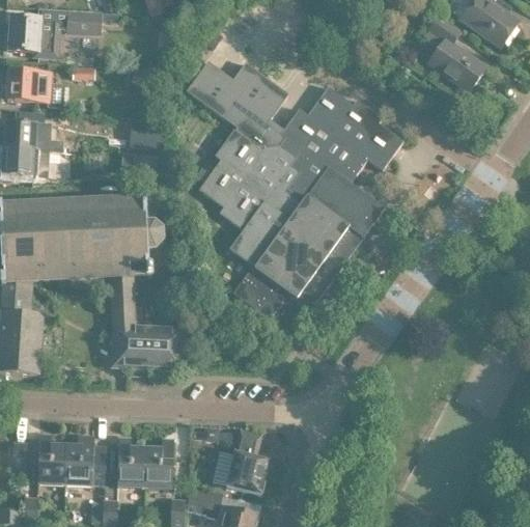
[(101,0),(104,9),(115,5),(113,0),(101,0)]
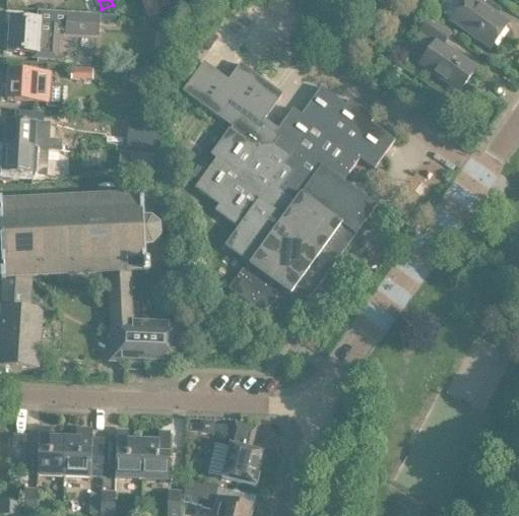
[(141,0),(142,5),(145,15),(148,14),(159,10),(157,6),(156,1),(156,0),(141,0)]
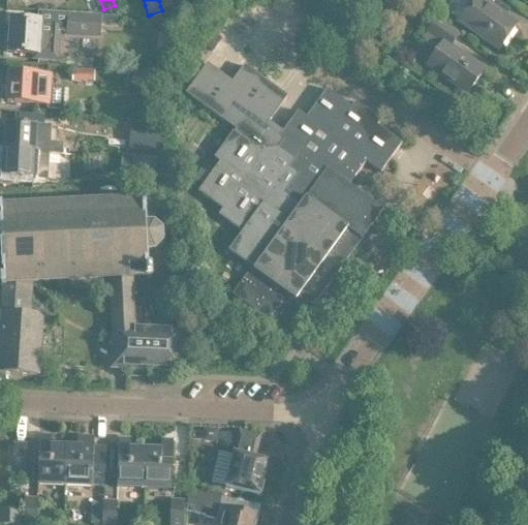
[(470,0),(459,18),(498,45),(517,20),(490,1),(491,0),(470,0)]
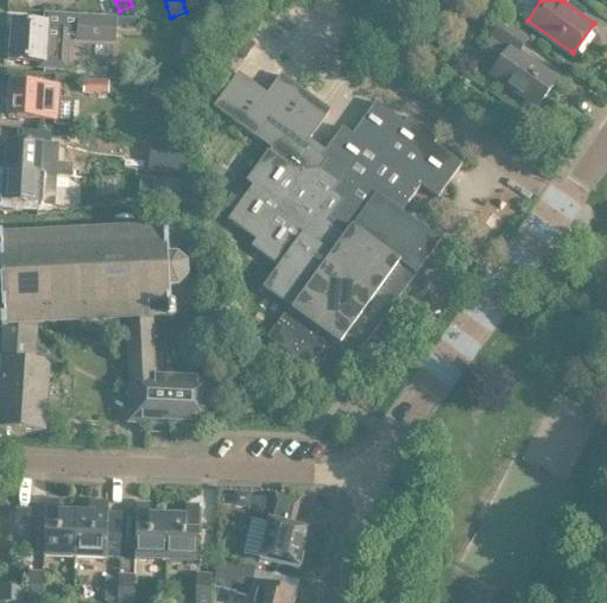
[(78,11),(45,8),(44,21),(14,19),(11,58),(37,61),(37,67),(65,69),(69,33),(114,37),(117,16),(78,13),(78,11)]
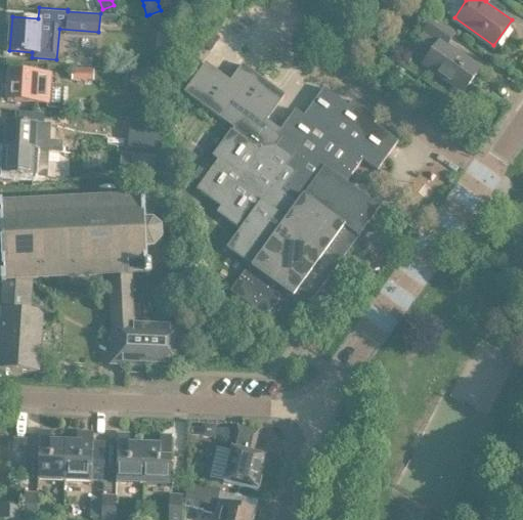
[(423,61),(462,90),(480,65),(447,41),(453,31),(432,15),(424,27),(426,28),(420,35),(434,45),(423,61)]
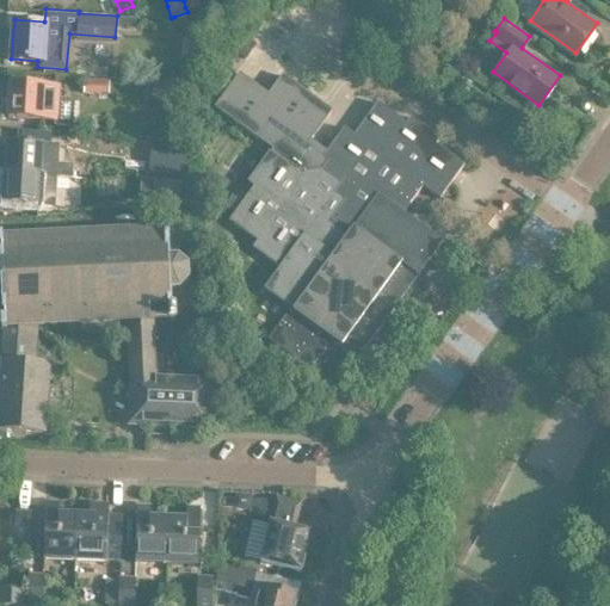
[(240,31),(229,45),(244,56),(254,42),(240,31)]
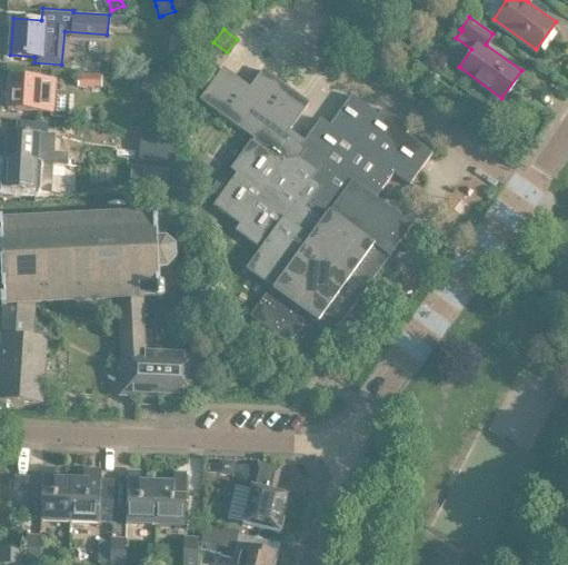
[(162,57),(161,72),(177,73),(178,58),(162,57)]
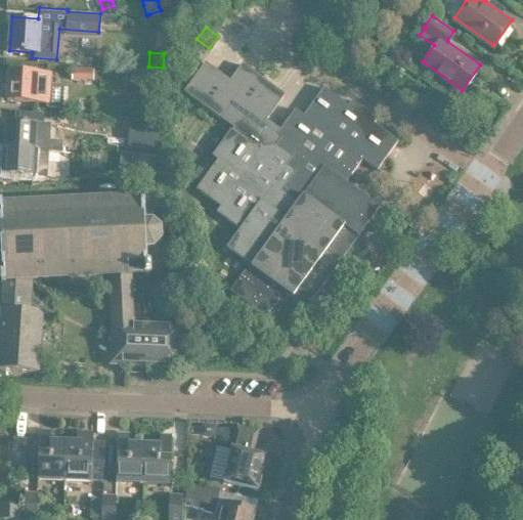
[(251,264),(297,201),(352,242),(379,206),(345,180),(362,157),(377,167),(397,139),(373,121),(377,116),(352,97),(348,103),(323,85),(303,113),(297,107),(278,132),(263,122),(285,93),(242,61),(229,78),(205,60),(182,90),(209,109),(232,126),(230,129),(229,128),(211,154),(217,158),(208,171),(194,187),(197,188),(219,205),(216,209),(217,210),(240,226),(226,245),(249,261),(248,262),(251,264)]
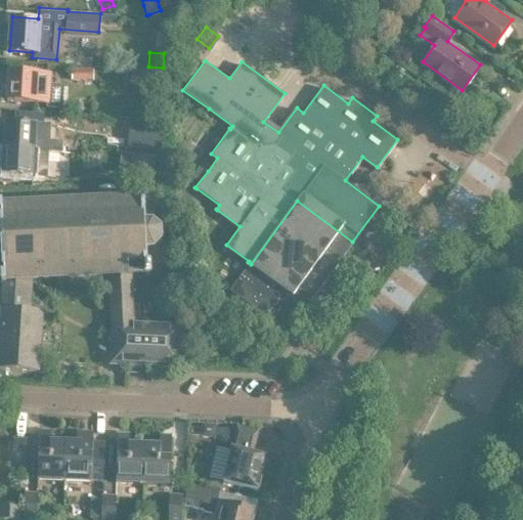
[(72,78),(92,78),(92,67),(72,67),(72,78)]
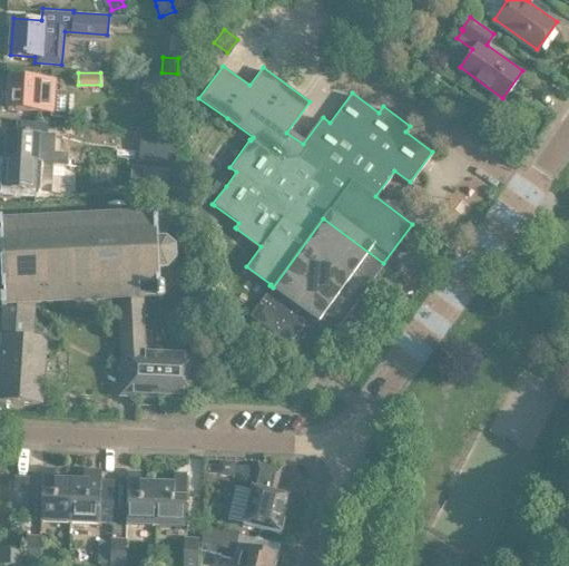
[(7,106),(50,109),(50,115),(67,116),(68,93),(55,91),(56,80),(9,77),(7,106)]
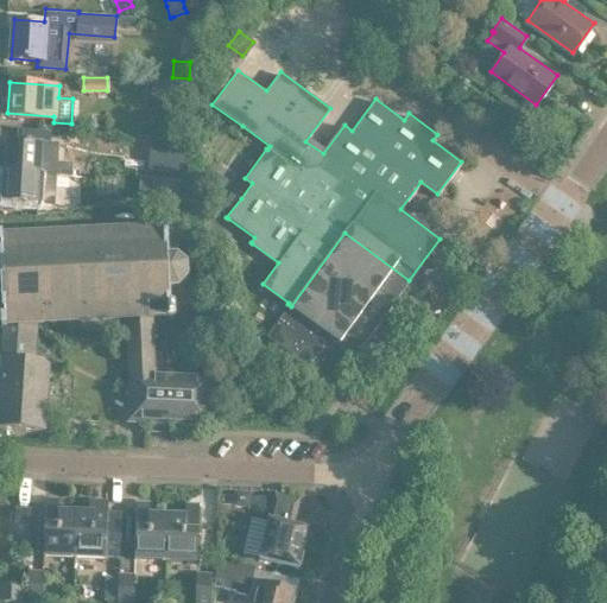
[(6,139),(4,169),(39,171),(69,173),(71,173),(71,163),(54,162),(55,159),(40,159),(40,157),(42,143),(42,141),(16,140),(6,139)]
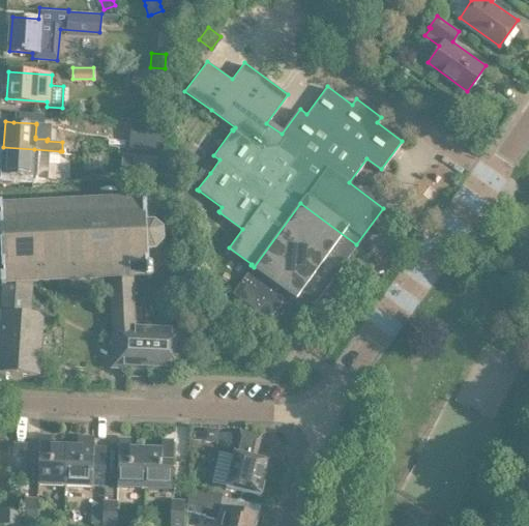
[(162,148),(164,123),(131,121),(129,146),(162,148)]
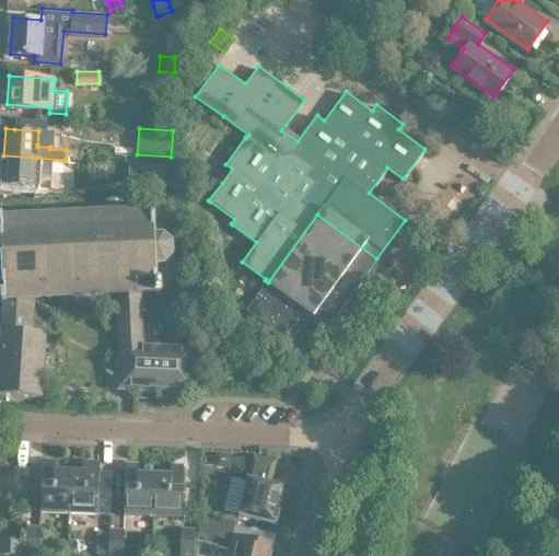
[(3,155),(1,184),(33,186),(34,189),(66,187),(63,160),(36,158),(3,155)]
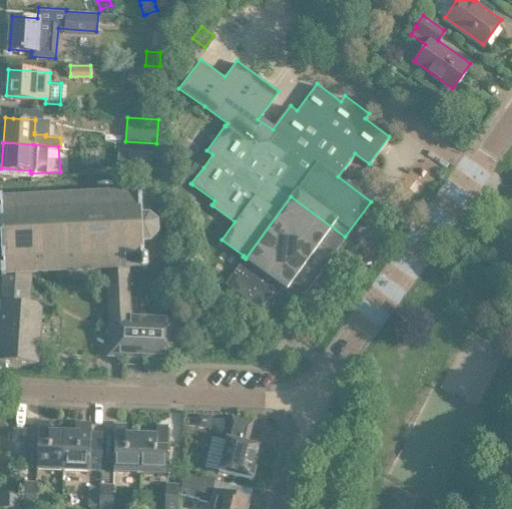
[(126,167),(150,168),(151,148),(127,147),(126,167)]
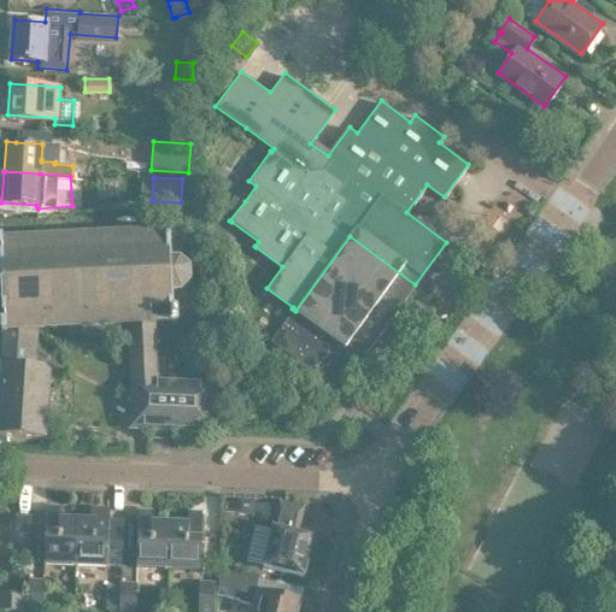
[(236,211),(245,201),(240,198),(232,207),(236,211)]
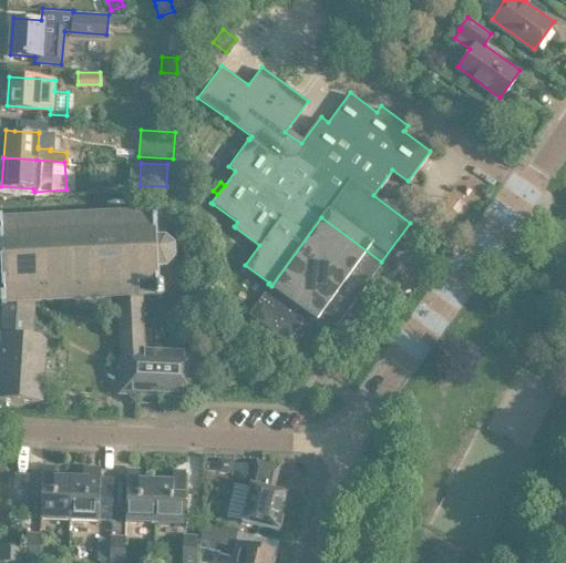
[(32,298),(117,295),(119,348),(145,348),(142,295),(157,294),(157,296),(162,296),(162,288),(158,288),(158,273),(165,272),(175,263),(174,246),(165,237),(156,237),(155,210),(151,210),(151,212),(3,218),(3,216),(0,216),(0,225),(1,226),(1,246),(0,245),(0,273),(2,273),(3,294),(1,294),(1,298),(32,298)]
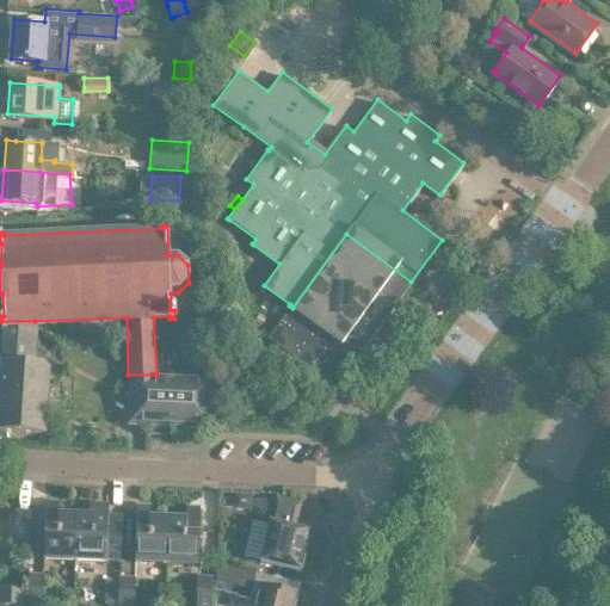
[(411,282),(346,234),(293,308),(289,305),(266,336),(334,385),(411,282)]
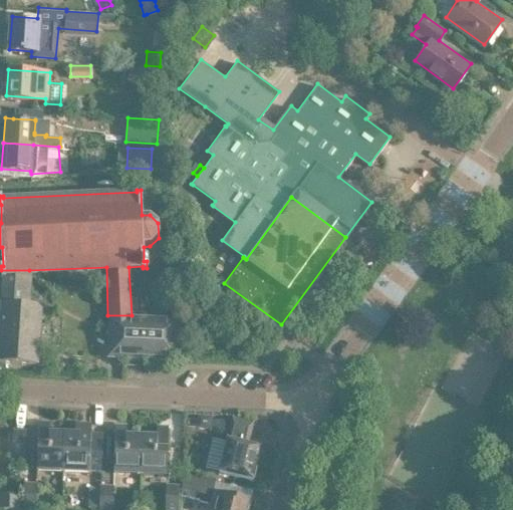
[(28,304),(29,270),(1,270),(1,274),(3,274),(0,329),(0,360),(36,363),(39,304),(28,304)]
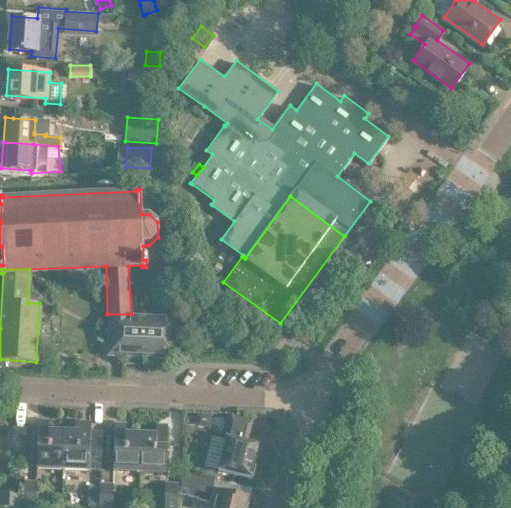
[(175,315),(131,314),(107,314),(106,352),(174,354),(175,315)]
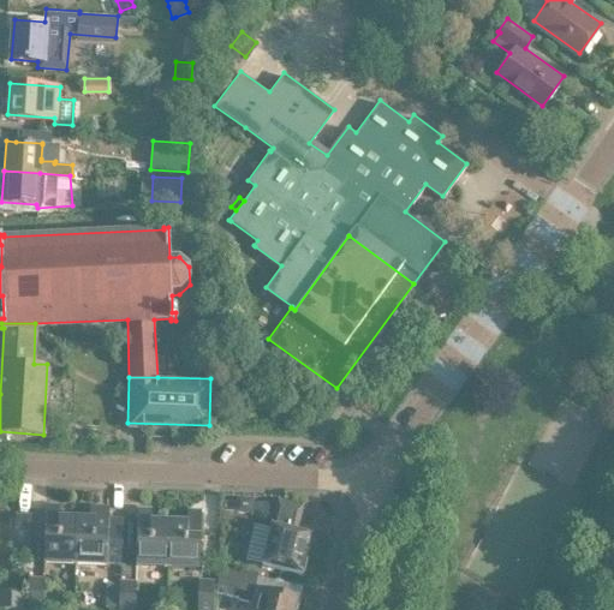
[(261,564),(302,574),(311,532),(296,528),(302,503),(278,497),(261,564)]
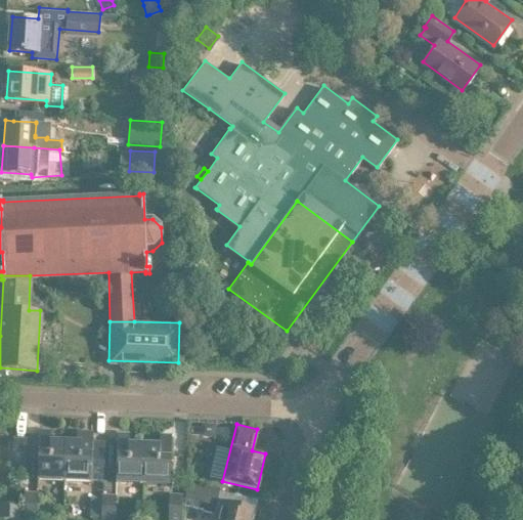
[(38,428),(36,477),(63,478),(66,439),(50,439),(51,428),(38,428)]
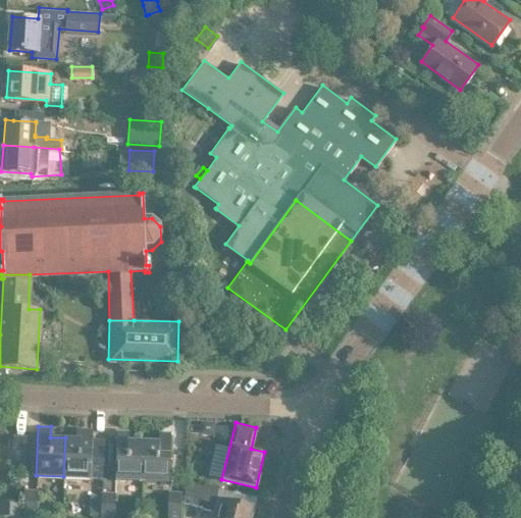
[(76,438),(65,437),(63,476),(91,478),(91,477),(102,478),(104,439),(92,438),(92,428),(76,427),(76,438)]
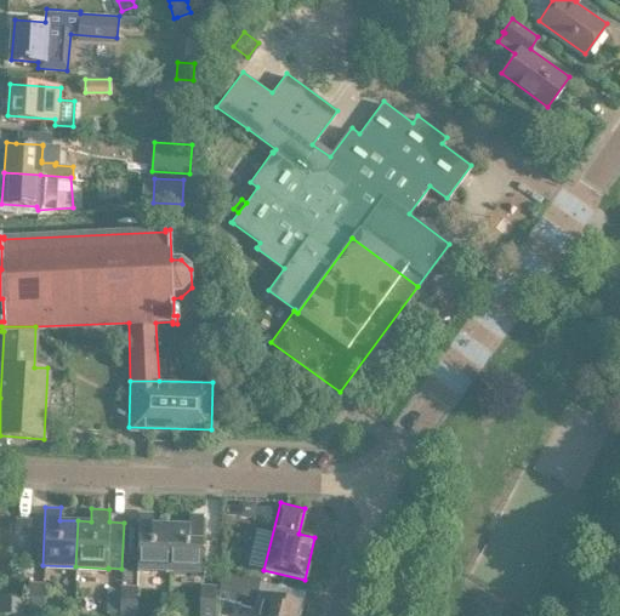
[(137,570),(170,571),(171,524),(153,524),(154,512),(140,512),(137,570)]
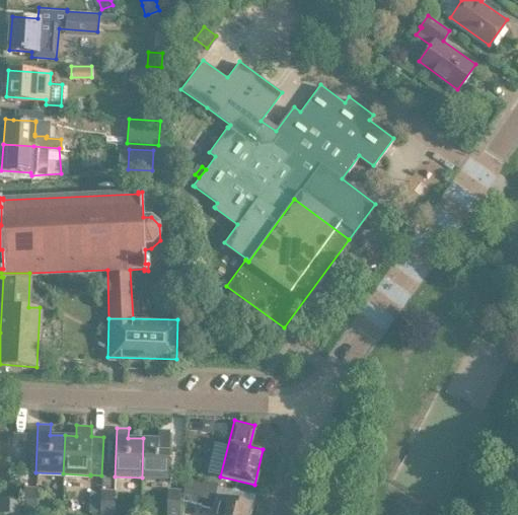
[(157,439),(143,438),(142,477),(168,477),(170,430),(157,429),(157,439)]
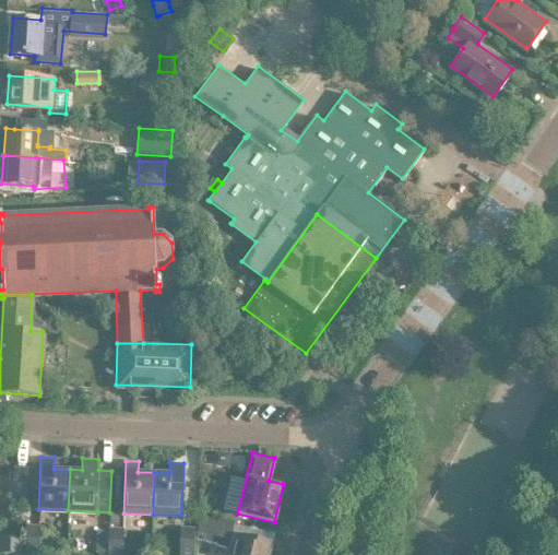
[(27,495),(28,468),(14,468),(13,494),(27,495)]
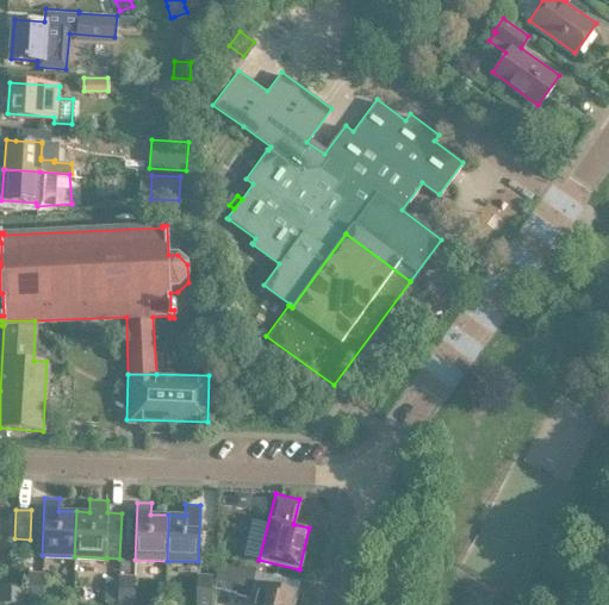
[(219,562),(215,585),(237,591),(237,592),(250,594),(247,604),(291,604),(294,588),(253,579),(255,571),(219,562)]
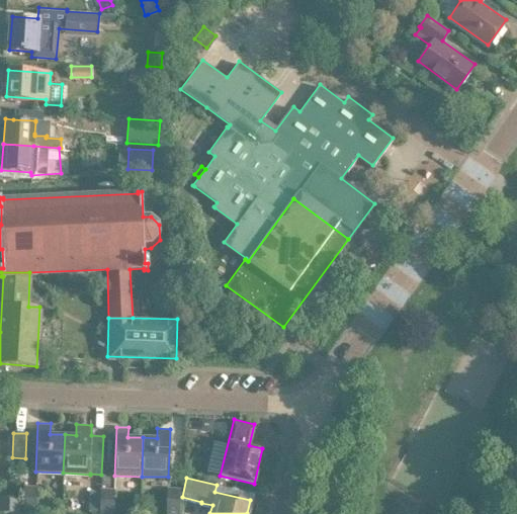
[(23,486),(22,499),(21,511),(34,512),(36,487),(23,486)]
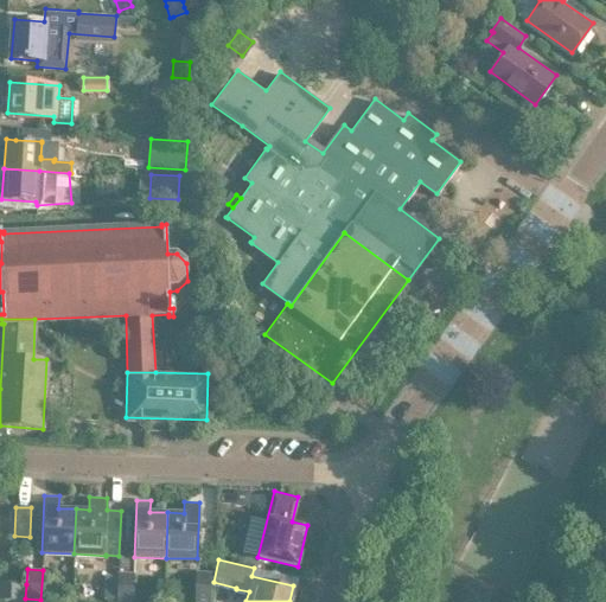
[(208,601),(210,572),(196,571),(193,601),(208,601)]
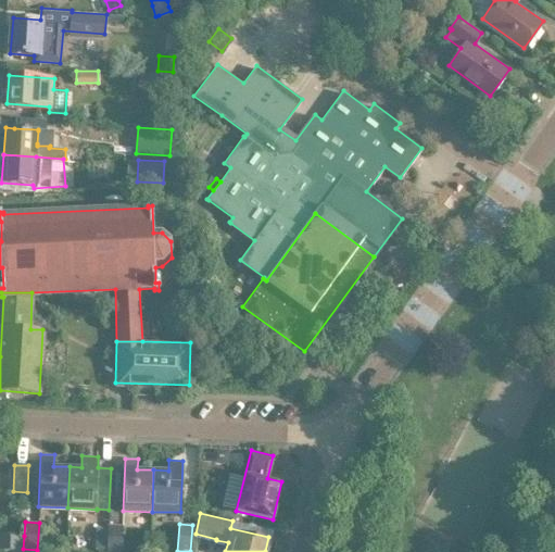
[(109,551),(110,526),(95,525),(93,551),(109,551)]
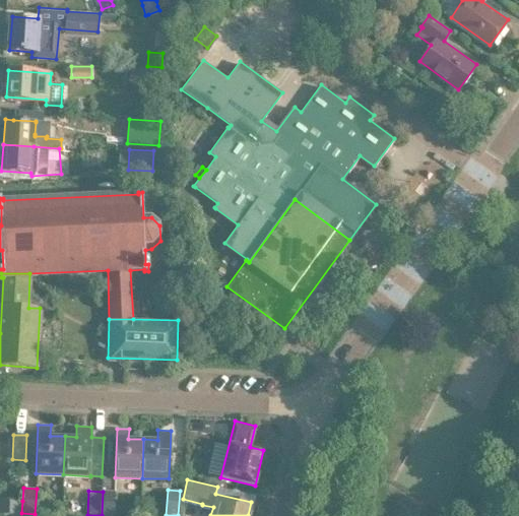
[(113,515),(114,492),(103,492),(102,515),(113,515)]
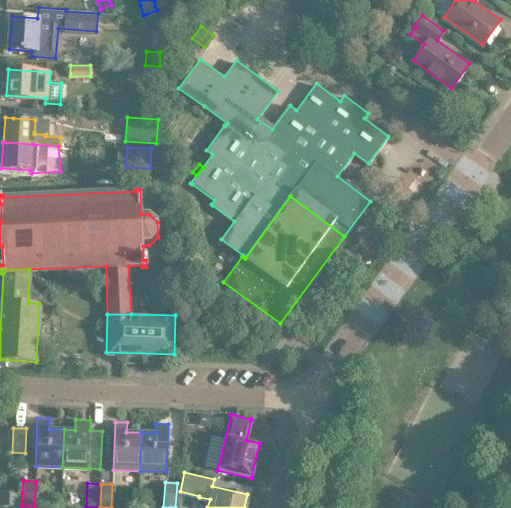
[(0,503),(21,505),(22,493),(0,491),(0,503)]
